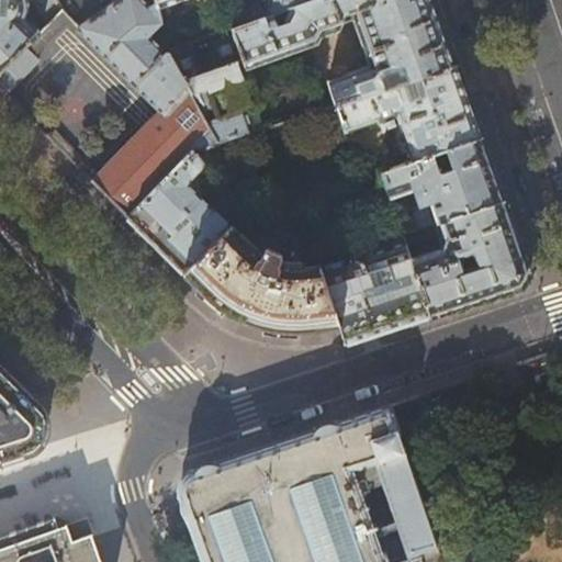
[(32,0),(35,0),(51,21),(62,10),(55,0),(0,0),(0,72),(40,32),(25,18),(27,15),(30,10),(31,7),(30,2),(32,0)]
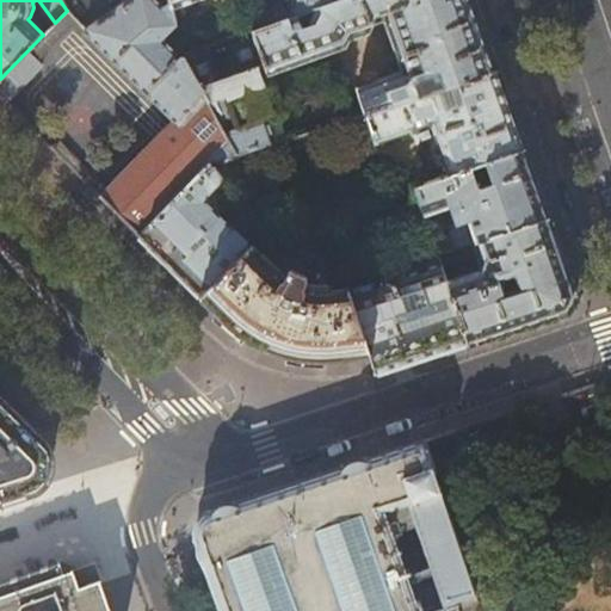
[(177,24),(176,20),(171,0),(127,0),(87,29),(174,121),(109,189),(61,142),(54,150),(117,214),(139,235),(210,164),(211,162),(241,153),(184,55),(184,53),(181,55),(164,37),(177,24)]
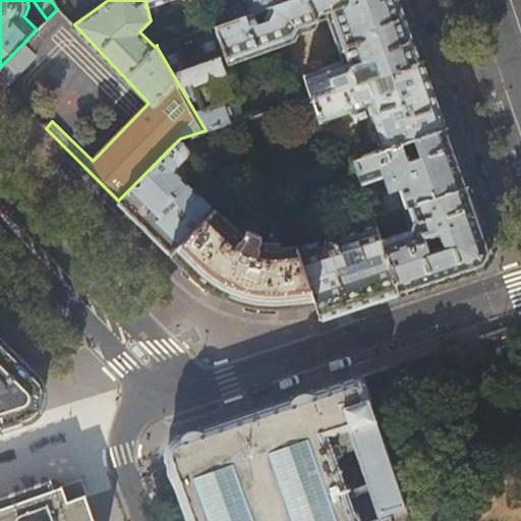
[(146,0),(150,17),(158,14),(155,4),(166,0),(146,0)]
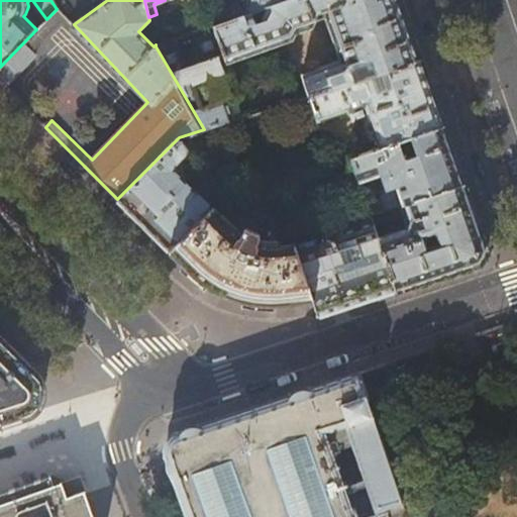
[(405,15),(399,0),(285,0),(271,5),(268,11),(265,16),(265,21),(257,23),(253,12),(226,21),(215,25),(218,34),(214,32),(192,40),(198,57),(174,66),(172,61),(176,59),(169,41),(156,46),(204,129),(209,128),(236,119),(245,116),(238,95),(240,89),(235,73),(229,71),(226,63),(293,39),(296,32),(311,27),(315,19),(314,15),(324,11),(342,61),(325,67),(325,68),(304,76),(310,95),(420,59),(405,15)]
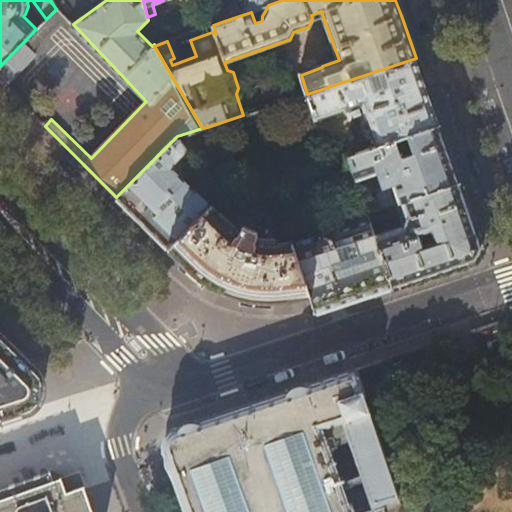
[(216,0),(224,21),(251,12),(268,5),(282,0),(216,0)]
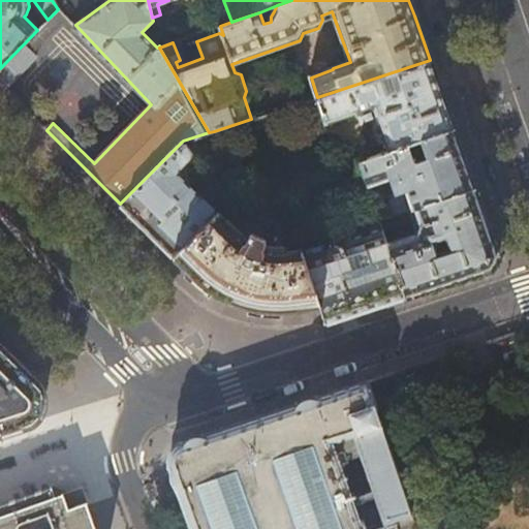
[(58,9),(48,20),(37,30),(0,68),(0,85),(5,90),(37,56),(34,53),(68,18),(58,9)]
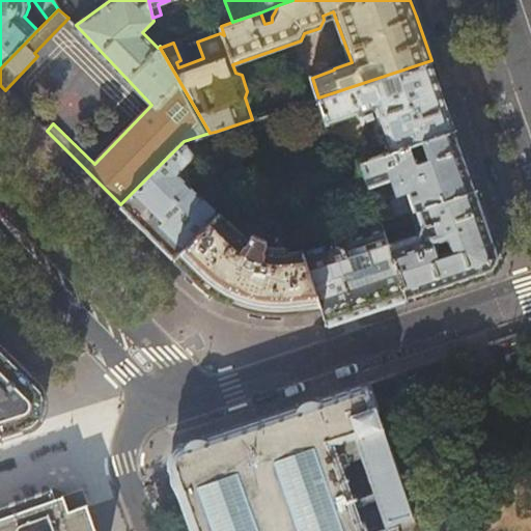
[(443,92),(431,60),(318,98),(328,122),(358,112),(359,113),(365,113),(367,118),(379,114),(391,151),(455,129),(443,92)]
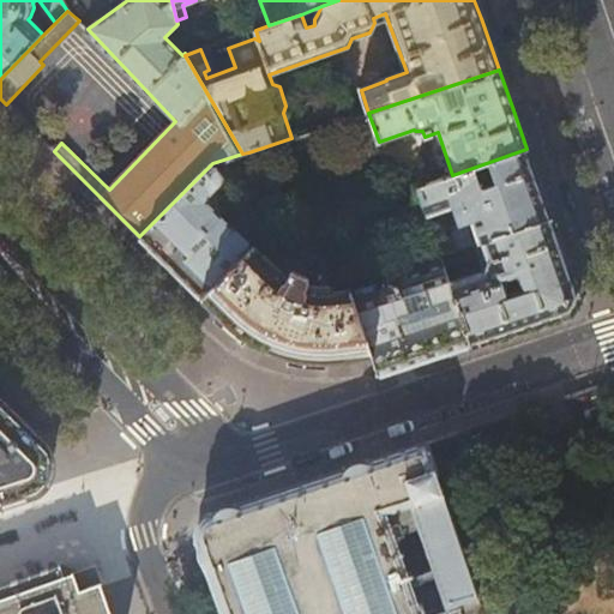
[(286,154),(281,142),(248,152),(254,172),(277,163),(277,162),(286,154)]
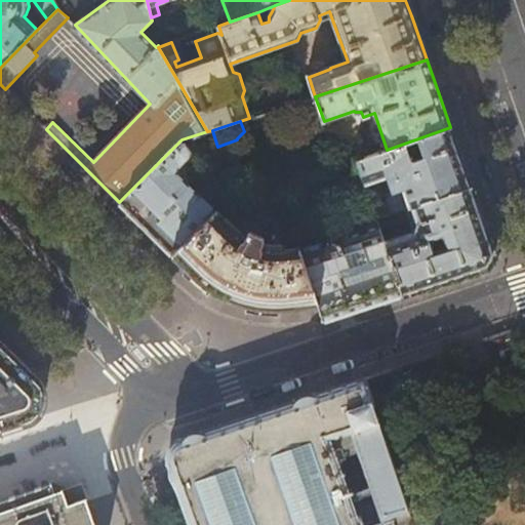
[(460,155),(450,127),(387,150),(358,160),(366,185),(391,175),(393,184),(384,187),(392,213),(412,206),(471,185),(460,155)]
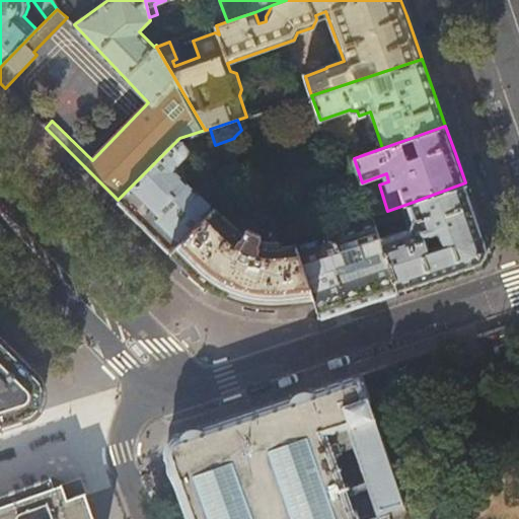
[(178,139),(118,200),(141,223),(170,252),(213,209),(176,172),(178,166),(189,157),(190,154),(189,149),(178,139)]
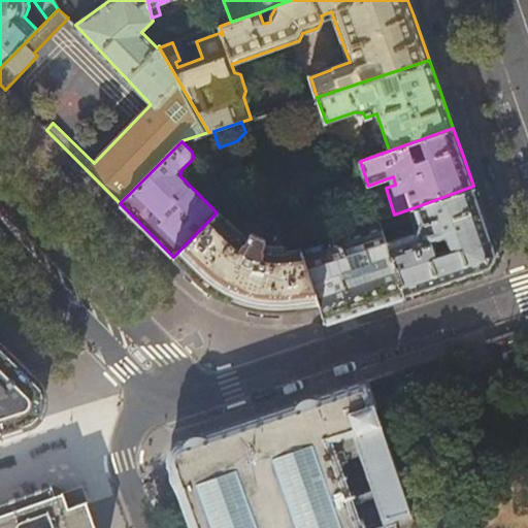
[(487,225),(473,186),(415,207),(420,224),(418,226),(417,229),(418,233),(387,243),(404,297),(452,282),(491,268),(498,255),(487,225)]
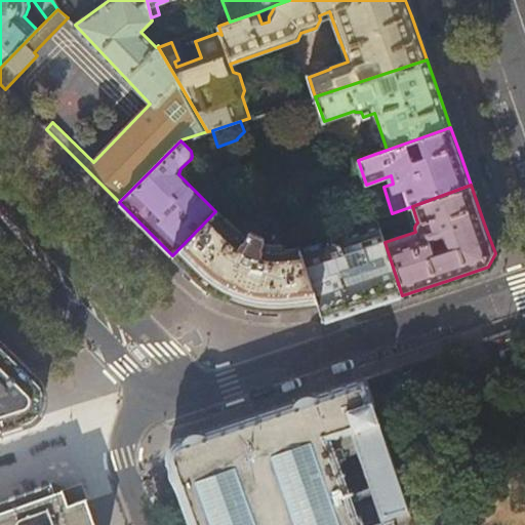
[(215,211),(172,255),(195,278),(202,283),(227,298),(269,309),(290,308),(317,304),(299,248),(299,247),(282,252),(280,248),(271,246),(261,242),(264,237),(250,231),(247,236),(239,233),(221,215),(220,216),(215,211)]
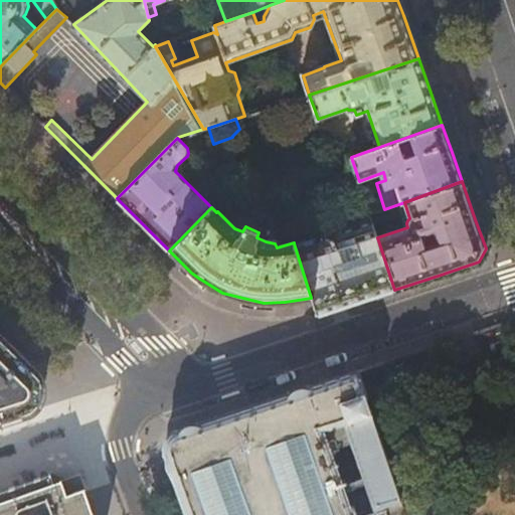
[(370,217),(294,243),(311,298),(316,314),(317,316),(360,301),(394,290),(377,237),(370,217)]
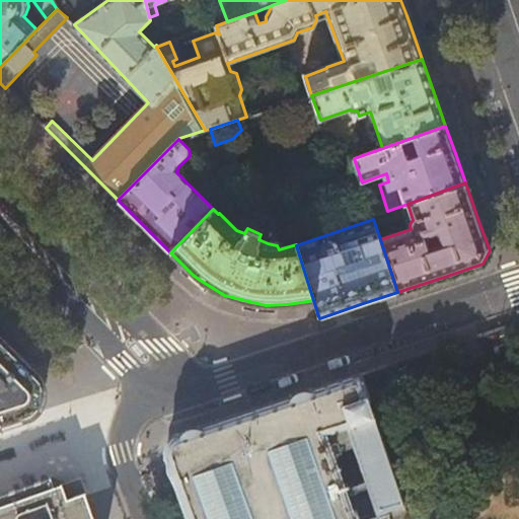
[(17,358),(0,340),(0,424),(7,423),(27,416),(36,376),(17,358)]
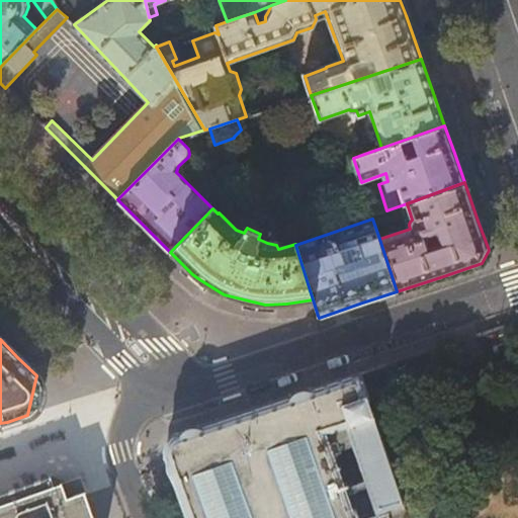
[(377,513),(401,505),(364,402),(382,396),(373,368),(237,414),(178,434),(172,437),(168,441),(166,447),(167,455),(188,517),(355,517),(344,487),(355,484),(342,448),(332,452),(325,433),(345,426),(377,513)]
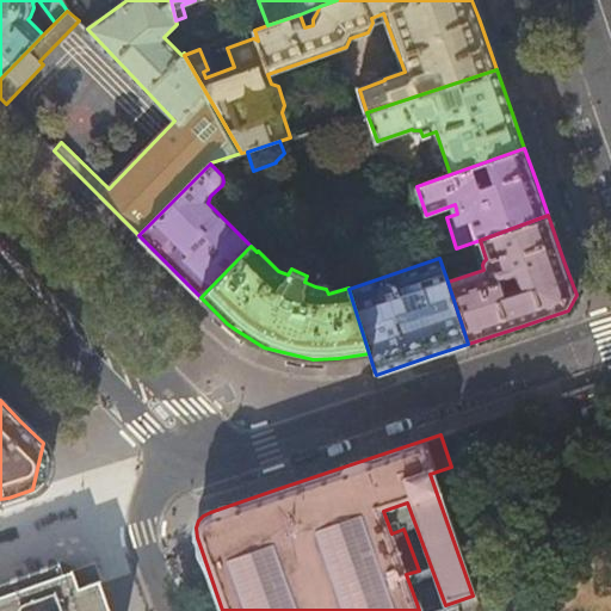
[(111,610),(100,579),(79,586),(73,569),(63,573),(60,561),(30,572),(0,582),(0,610),(111,610)]
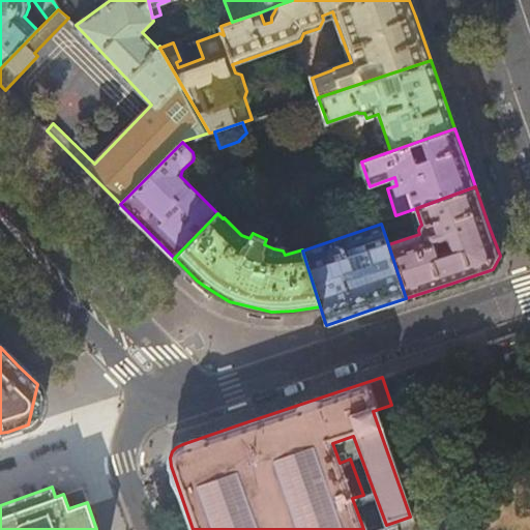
[(415,529),(410,517),(386,525),(371,529),(415,529)]
